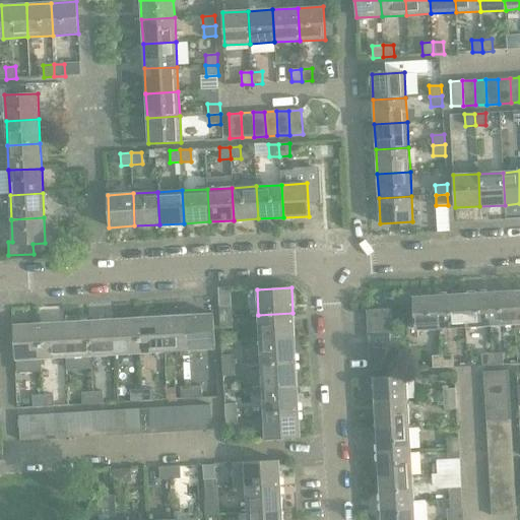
[(513,291),(489,294),(490,326),(515,324),(513,291)]
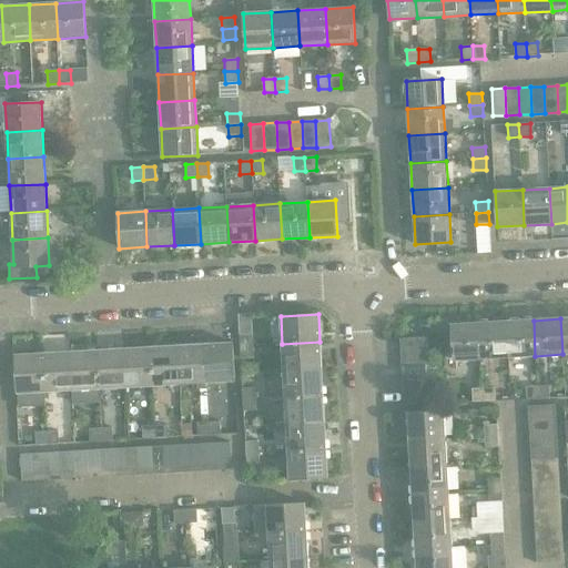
[(534,321),(506,322),(508,357),(535,356),(534,321)]
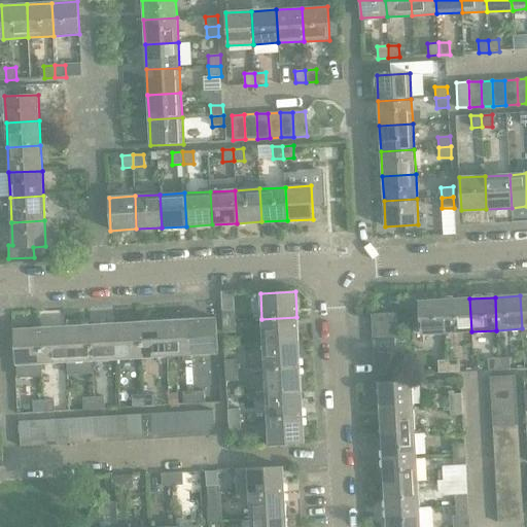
[(469,299),(445,300),(447,332),(471,331),(469,299)]
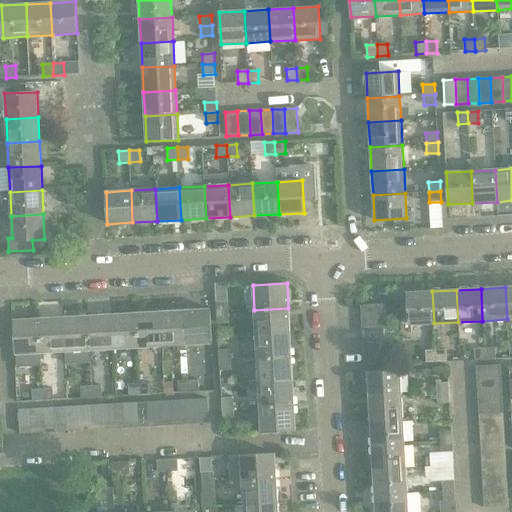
[(434,323),(432,291),(407,293),(409,325),(434,323)]
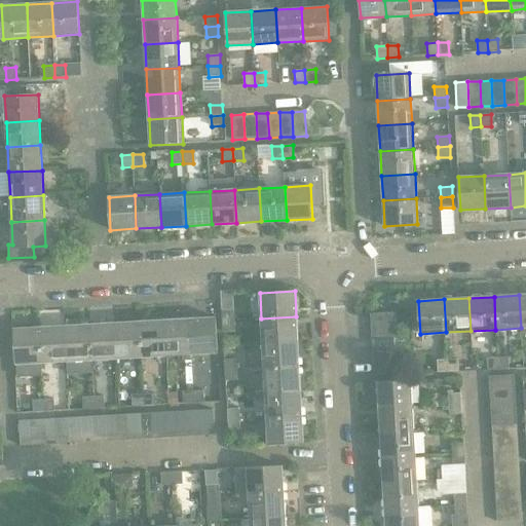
[(221,310),(222,322),(234,321),(233,310),(221,310)]
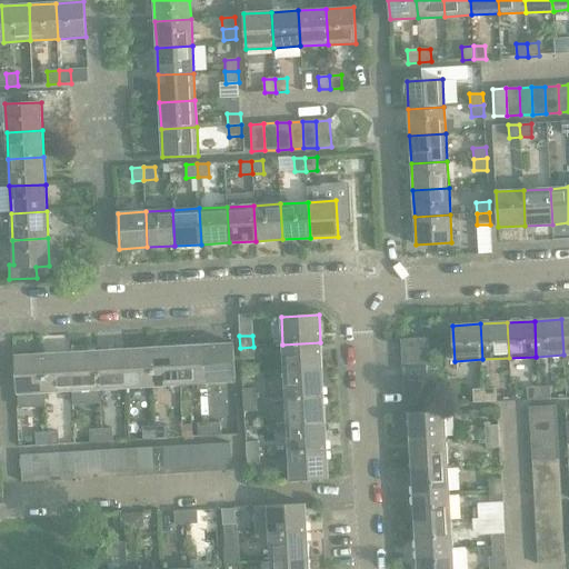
[(401,340),(401,353),(429,351),(428,338),(401,340)]
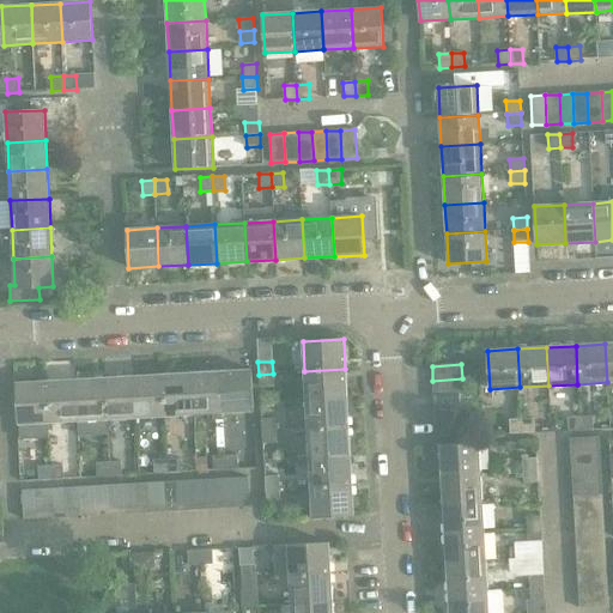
[(345,369),(304,371),(305,400),(346,398),(345,369)]
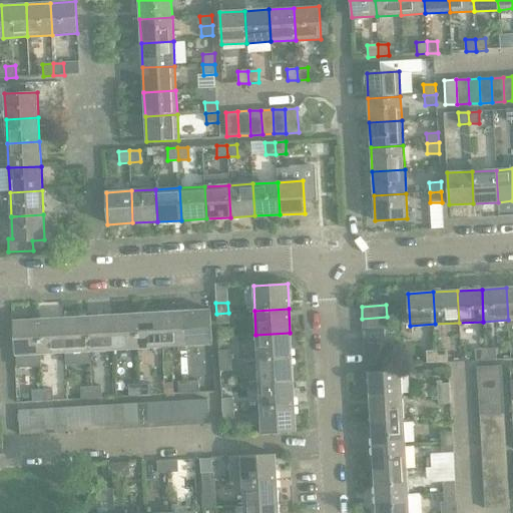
[(210,310),(185,312),(186,346),(212,344),(210,310)]
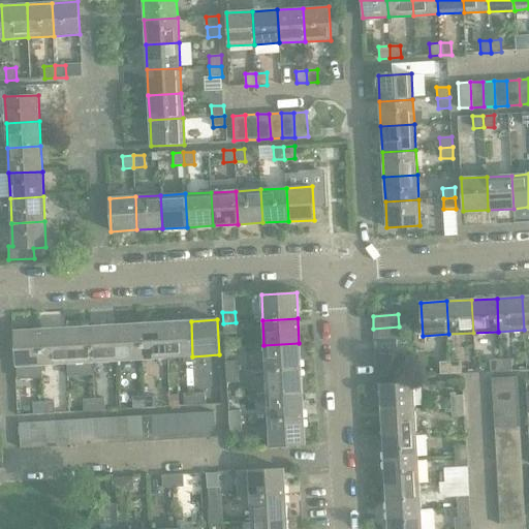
[(191,321),(165,322),(167,358),(192,356),(191,321)]
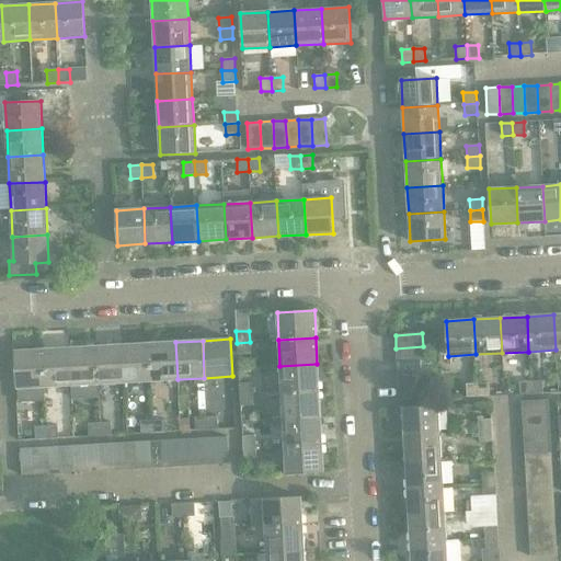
[(175,342),(149,343),(151,381),(178,379),(175,342)]
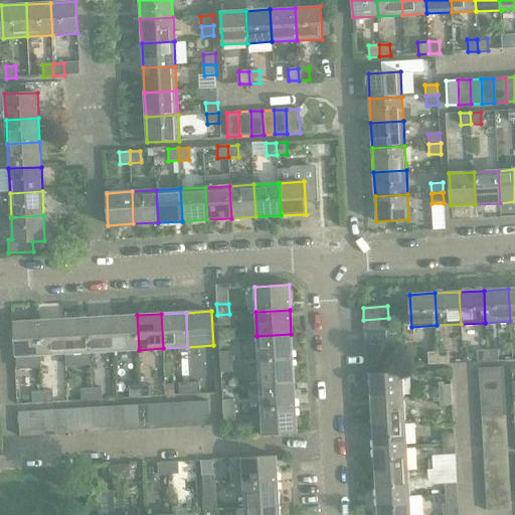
[(229,314),(217,315),(218,325),(229,324),(229,314)]
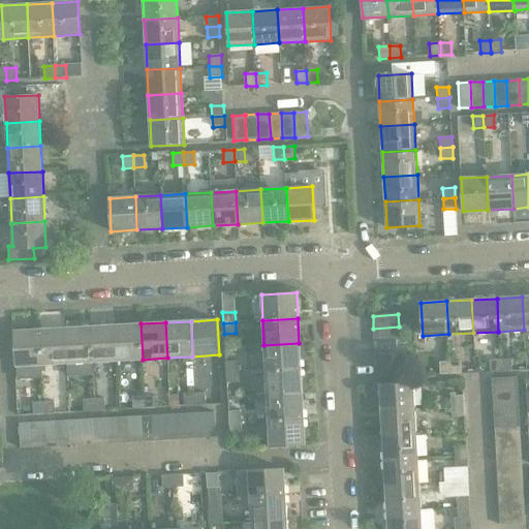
[(141,323),(115,325),(117,361),(143,360),(141,323)]
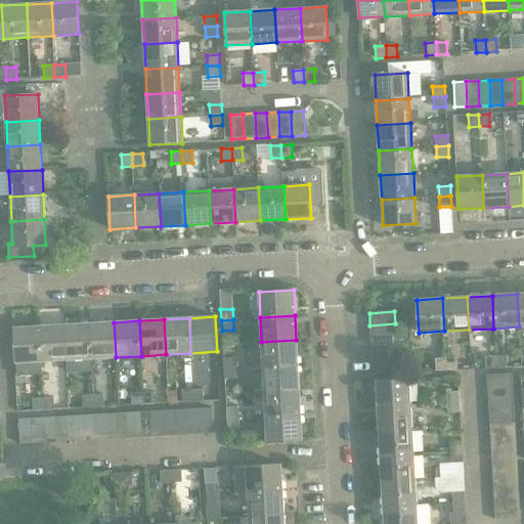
[(114,322),(89,323),(91,358),(116,357),(114,322)]
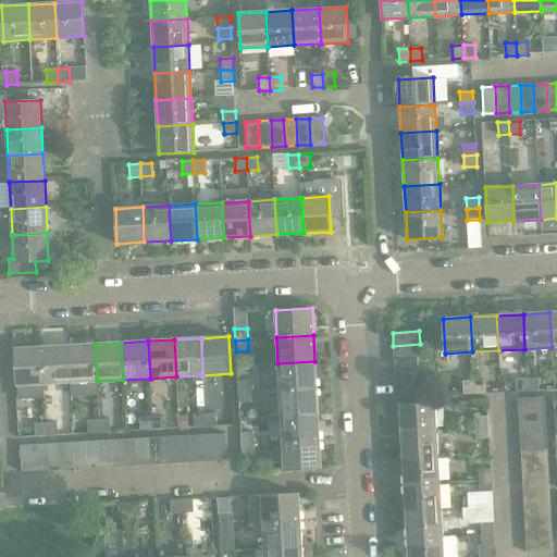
[(95,344),(69,345),(71,383),(97,381),(95,344)]
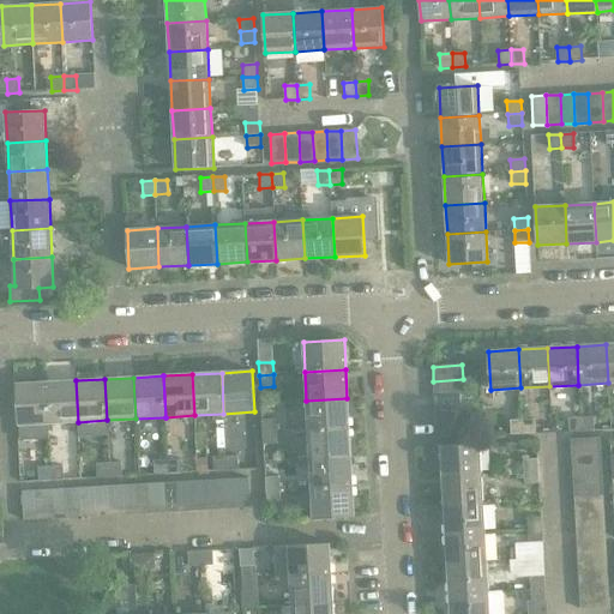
[(463,379),(433,381),(434,395),(463,393),(463,379)]
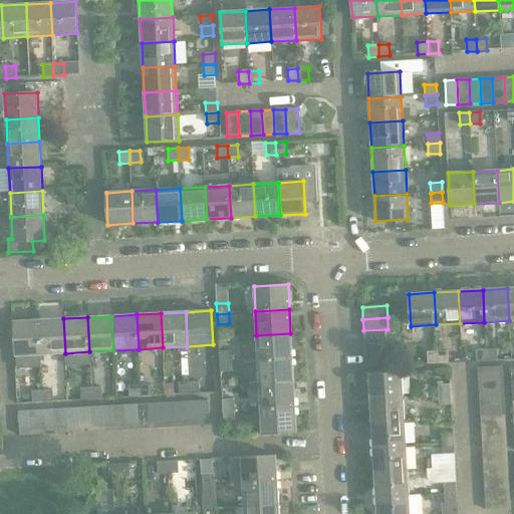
[(63,318),(38,320),(40,354),(65,353),(63,318)]
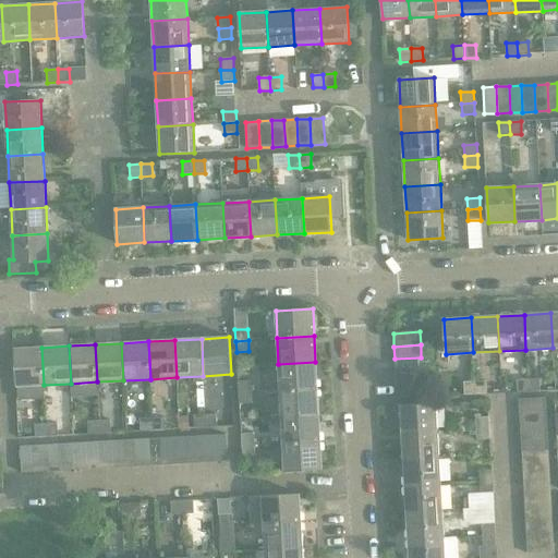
[(44,385),(41,348),(14,349),(16,387),(44,385)]
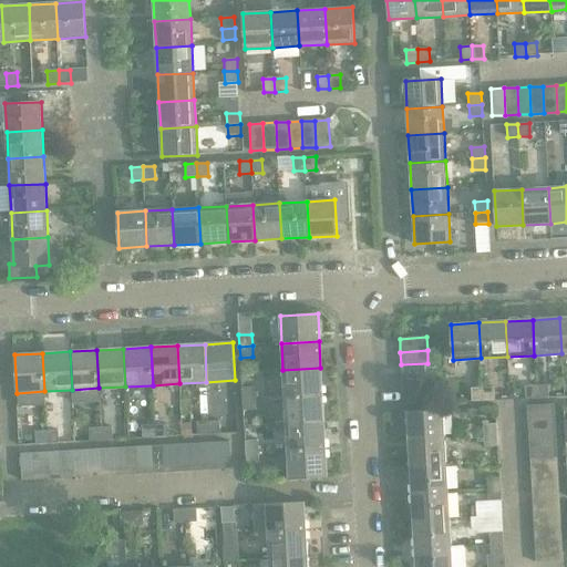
[(428,363),(401,364),(402,378),(429,377),(428,363)]
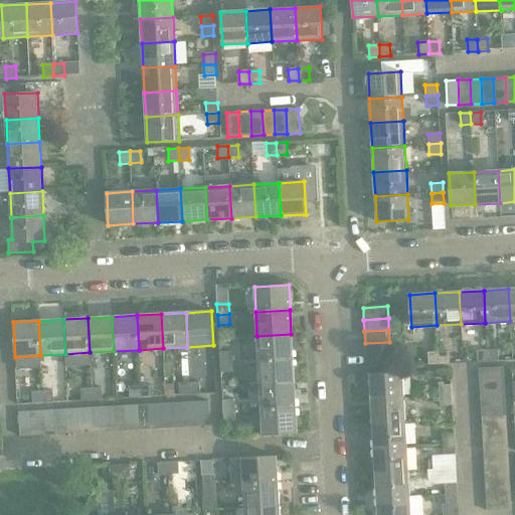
[(291,334),(256,336),(259,361),(293,359),(291,334)]
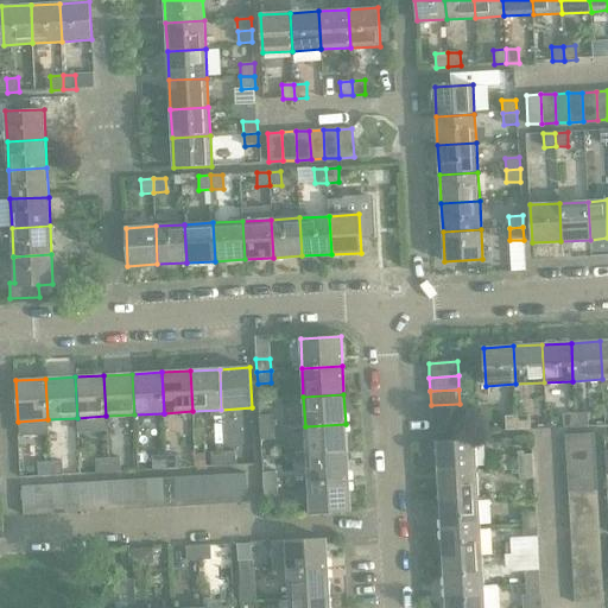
[(460,404),(431,405),(431,419),(461,418),(460,404)]
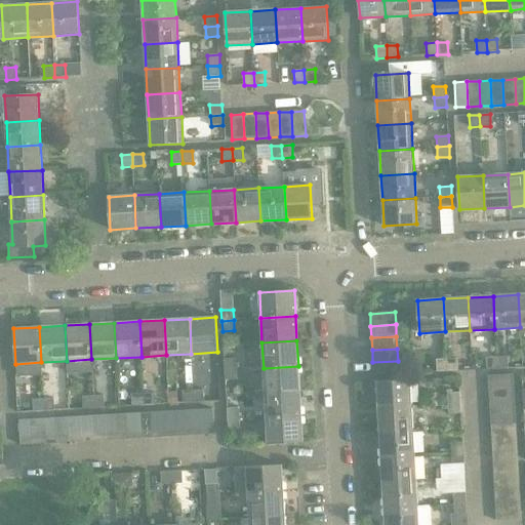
[(508,356),(497,357),(497,369),(509,368),(508,356)]
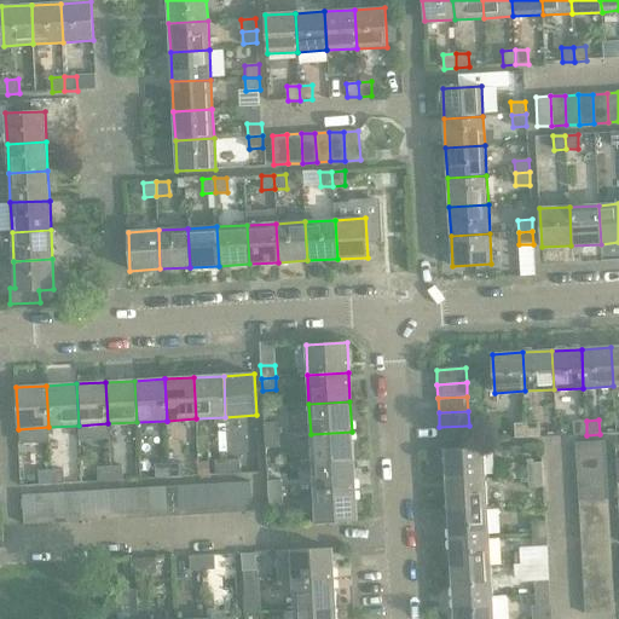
[(586,435),(586,421),(573,422),(574,435),(586,435)]
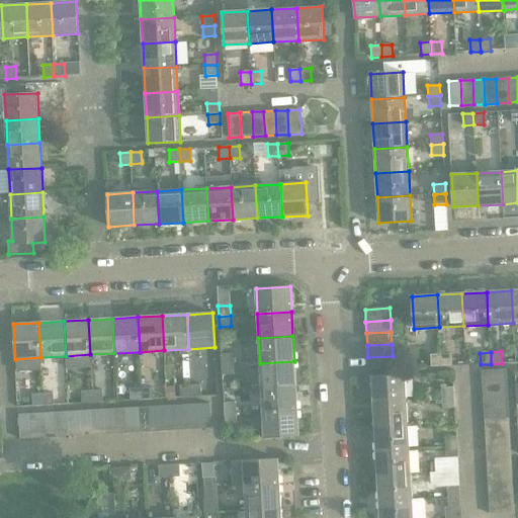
[(221,354),(222,365),(233,364),(233,354),(221,354)]
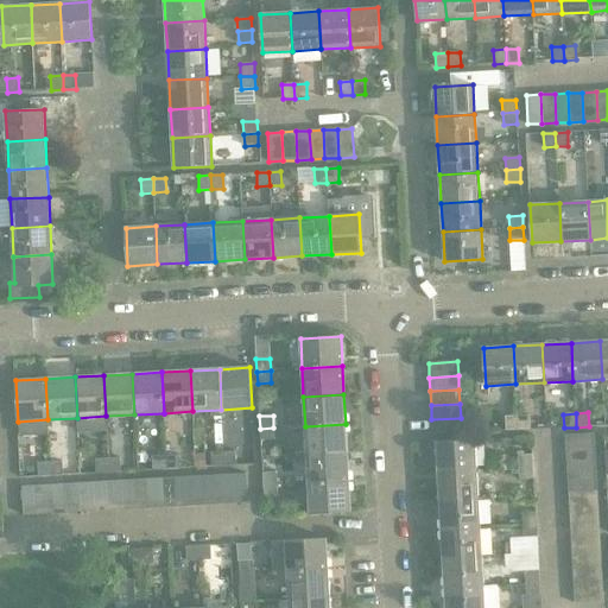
[(530,416),(518,417),(518,430),(531,430),(530,416)]
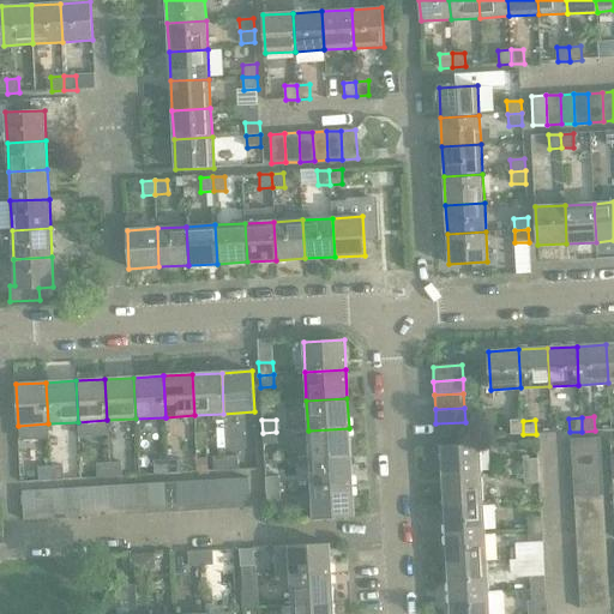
[(523,434),(523,421),(510,421),(511,435),(523,434)]
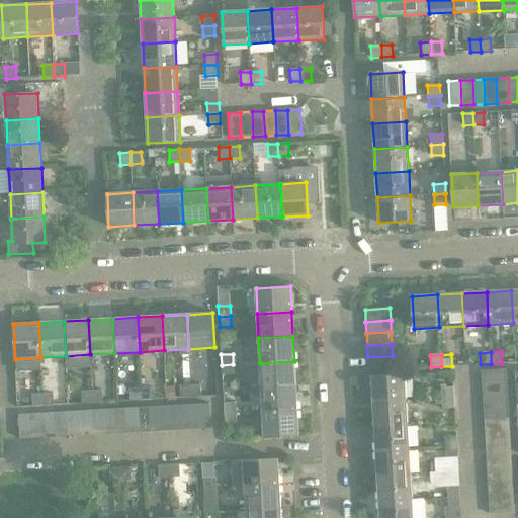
[(393,356),(367,357),(368,369),(393,368),(393,356)]
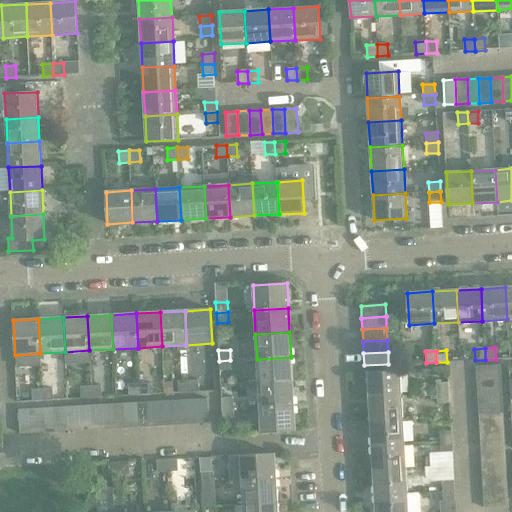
[(291,357),(257,359),(258,383),(292,381),(291,357)]
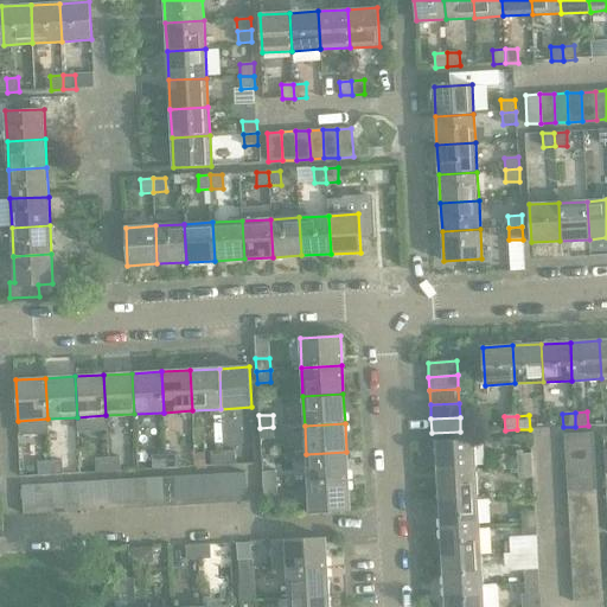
[(273,427),(260,428),(260,440),(274,439),(273,427)]
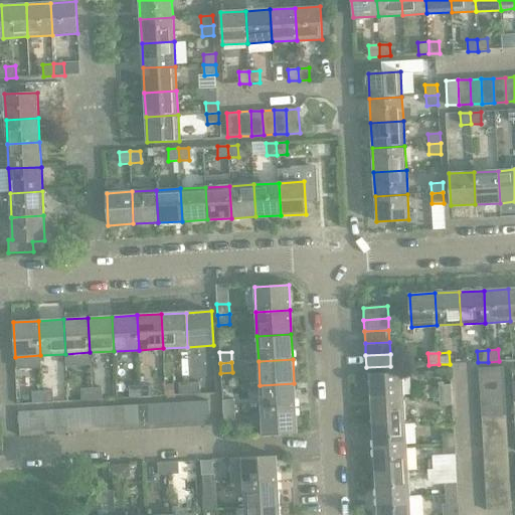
[(479,369),(480,380),(504,379),(503,367),(479,369)]
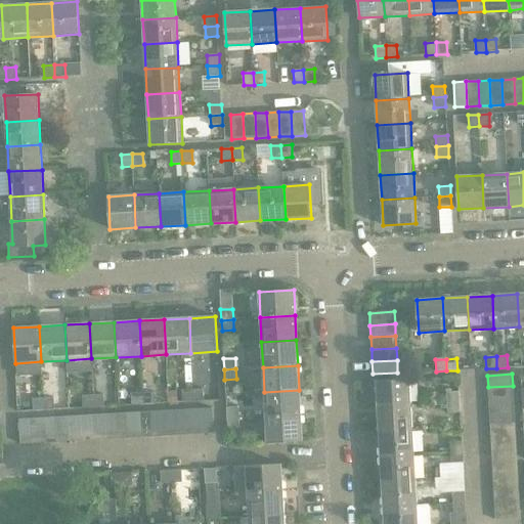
[(376,382),(378,407),(410,405),(409,380),(376,382)]
